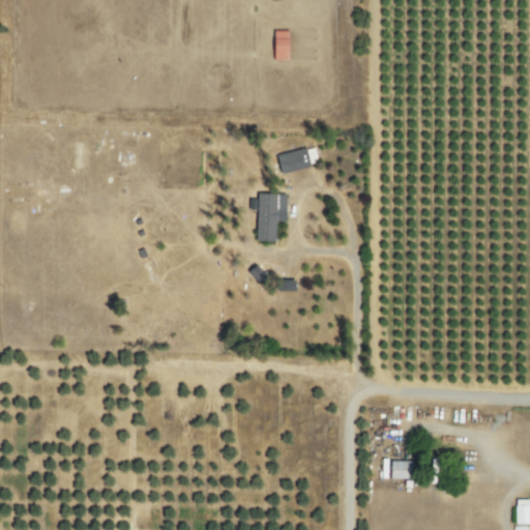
[(289,31),(272,31),(272,60),(290,59),(289,31)]
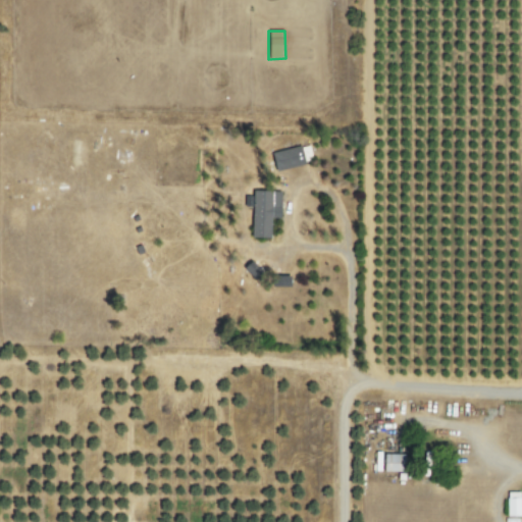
[(272,153),(276,171),(312,163),(308,146),(272,153)]
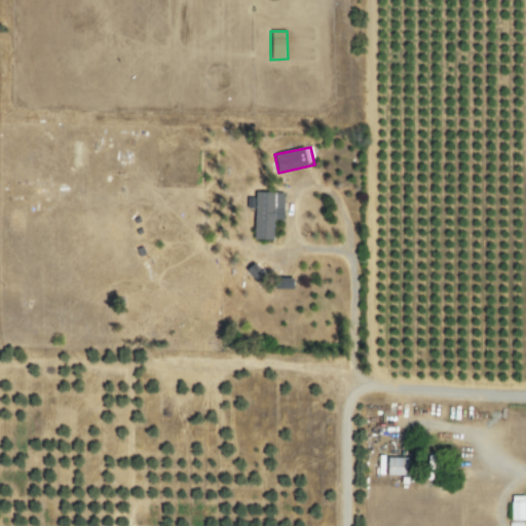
[(254,240),(273,240),(274,221),(284,221),(285,193),(255,193),(254,240)]
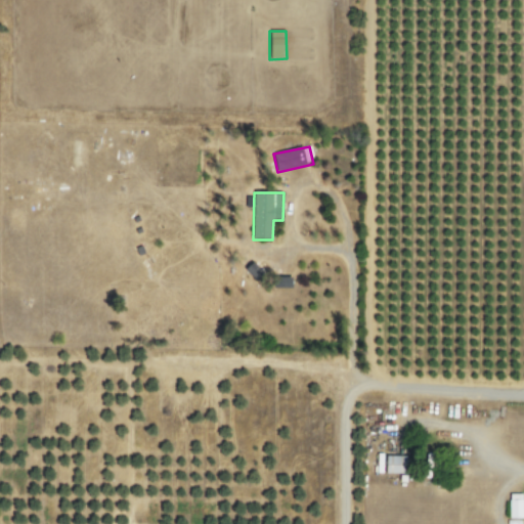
[(265,275),(253,262),(245,269),(257,282),(265,275)]
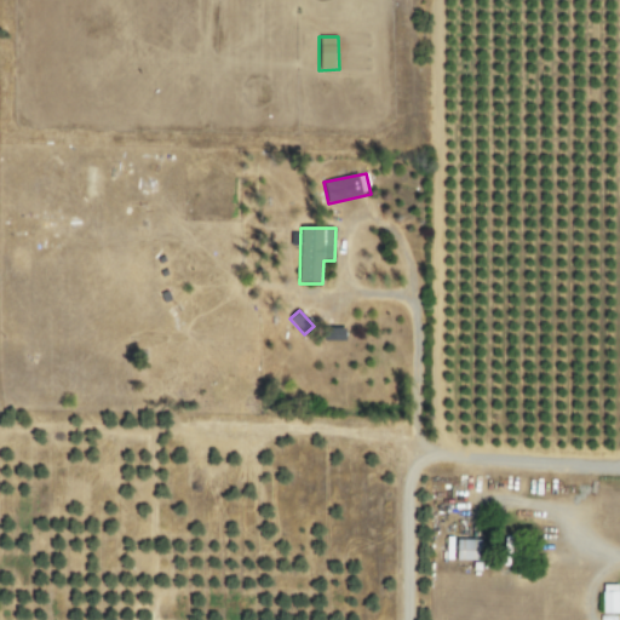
[(482,561),(483,539),(443,538),(443,560),(482,561)]
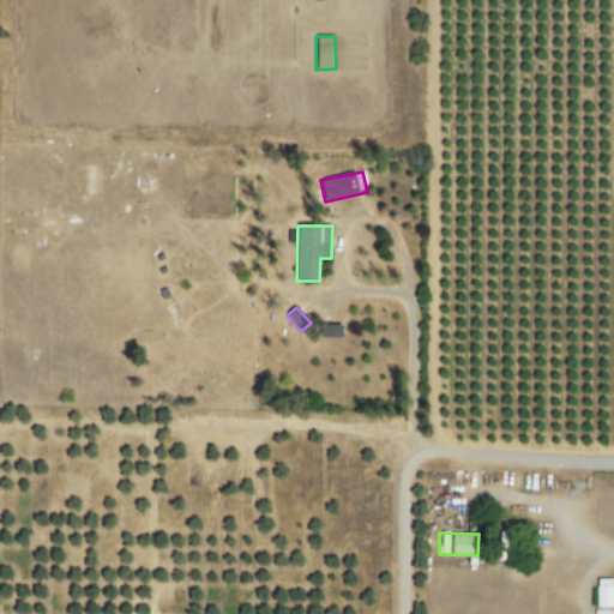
[(597,607),(613,607),(613,578),(596,578),(597,607)]
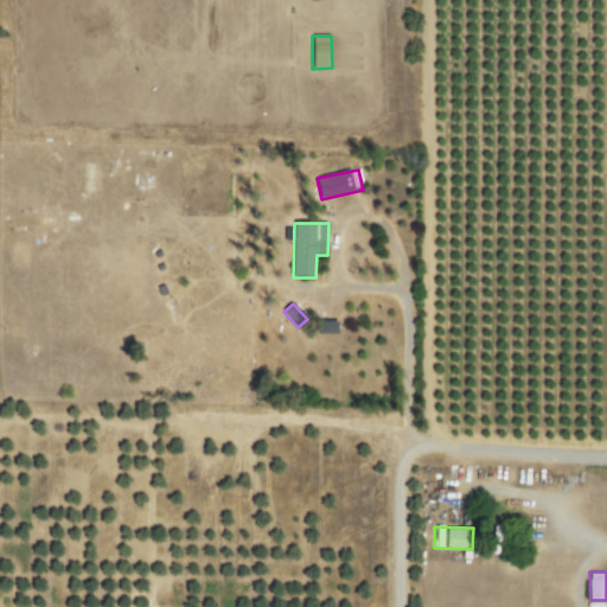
All buildings are outlined.
